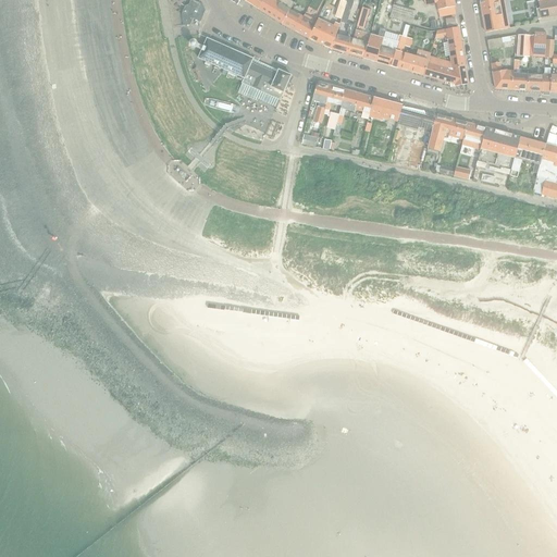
[(246,1),(259,10),(264,0),(242,0),(246,2),(246,1)]
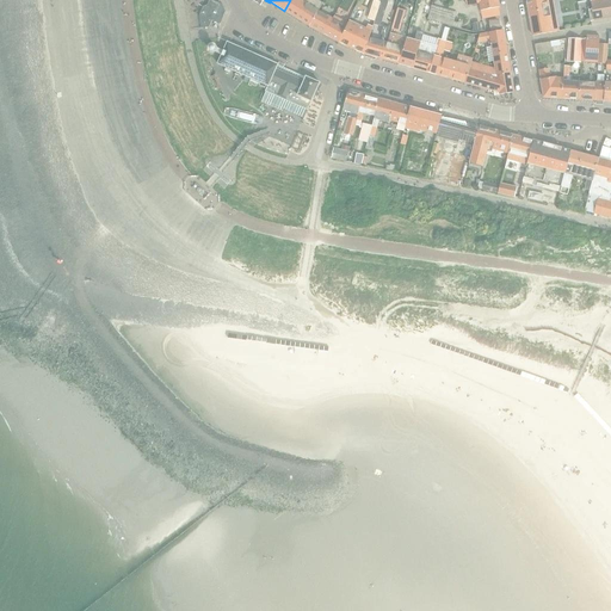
[(290,0),(284,11),(304,24),(310,26),(319,11),(322,4),(316,0),(290,0)]
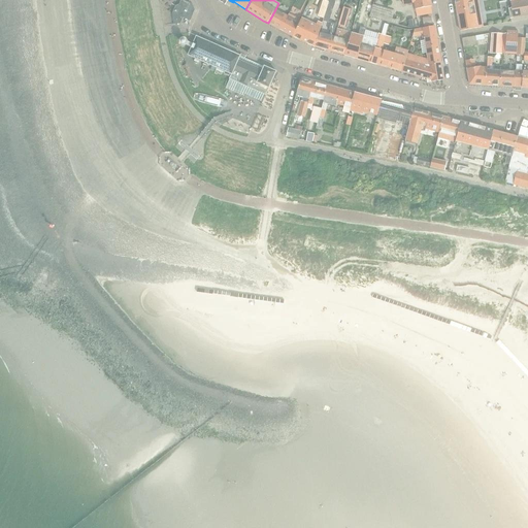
[(330,0),(324,22),(331,23),(336,2),(330,0)]
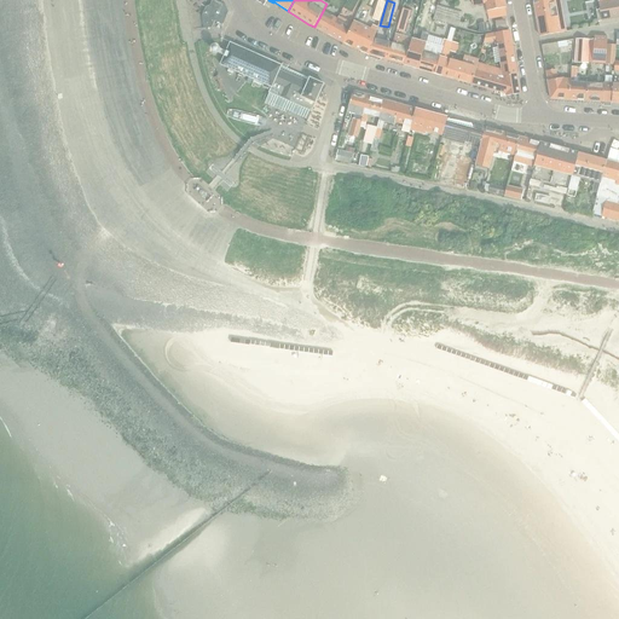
[(472,0),(473,5),(485,4),(489,19),(507,16),(504,7),(505,7),(503,0),(472,0)]
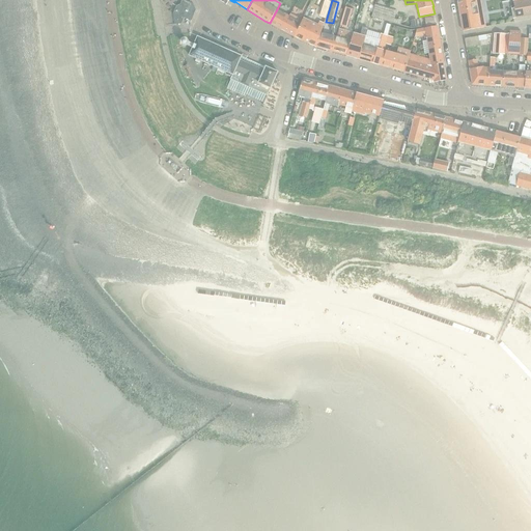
[(480,0),(457,0),(464,31),(486,27),(480,0)]
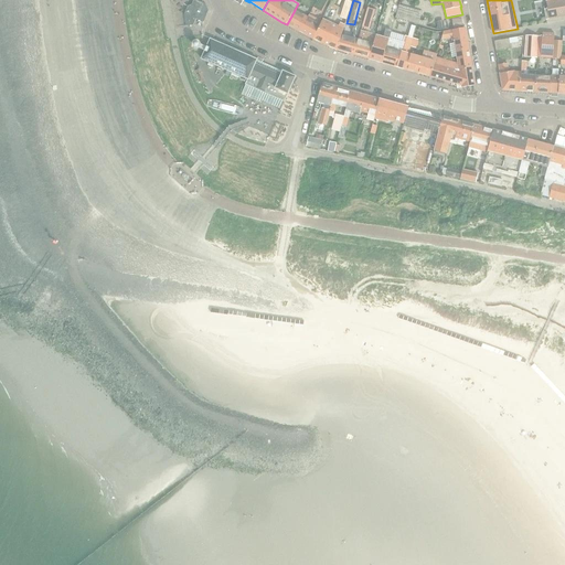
[(550,20),(564,17),(564,0),(558,0),(546,2),(550,20)]
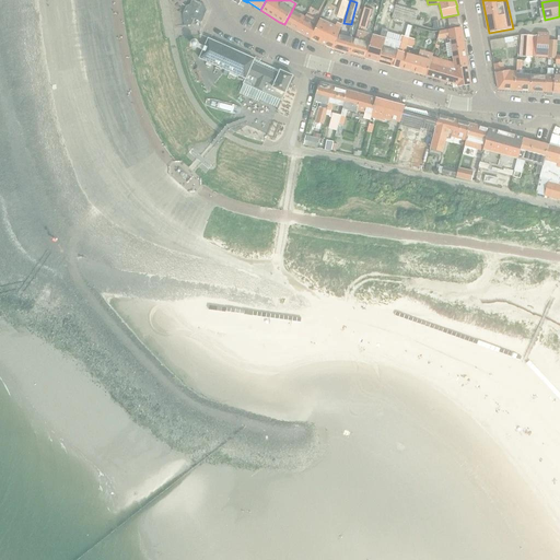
[(338,18),(343,20),(348,3),(342,2),(338,18)]
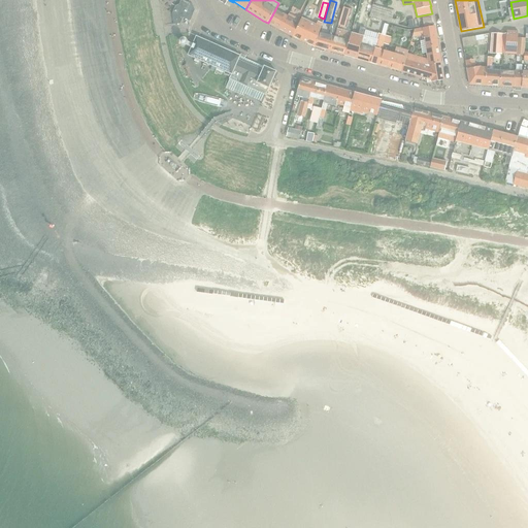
[(180,24),(183,19),(188,20),(191,12),(189,9),(178,5),(175,6),(172,13),(173,25),(180,24)]
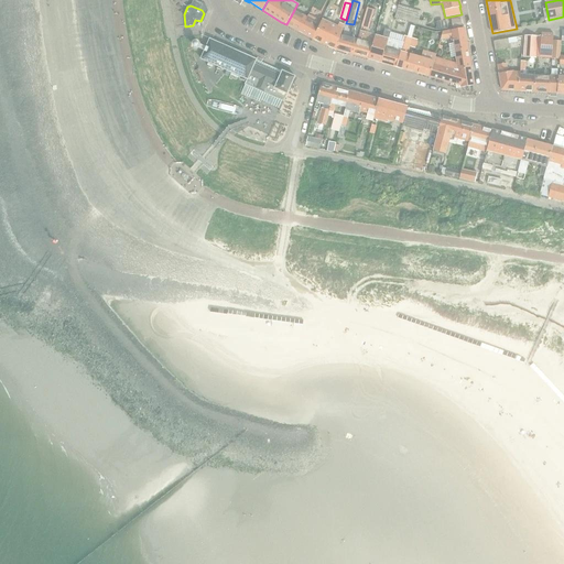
[(367,9),(361,28),(369,30),(375,11),(367,9)]
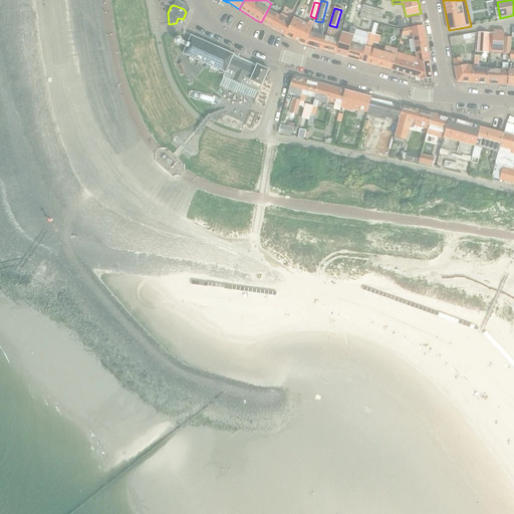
[(268,9),(261,22),(285,35),(292,20),(281,14),(280,16),(268,9)]
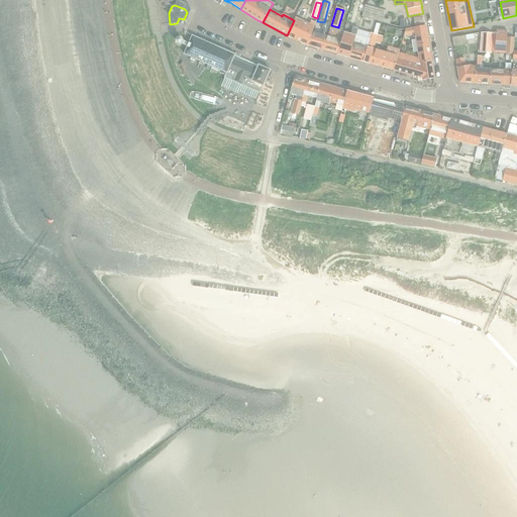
[(294,20),(287,35),(306,45),(308,46),(313,32),(315,24),(315,23),(311,21),(310,23),(310,25),(295,18),(294,20)]
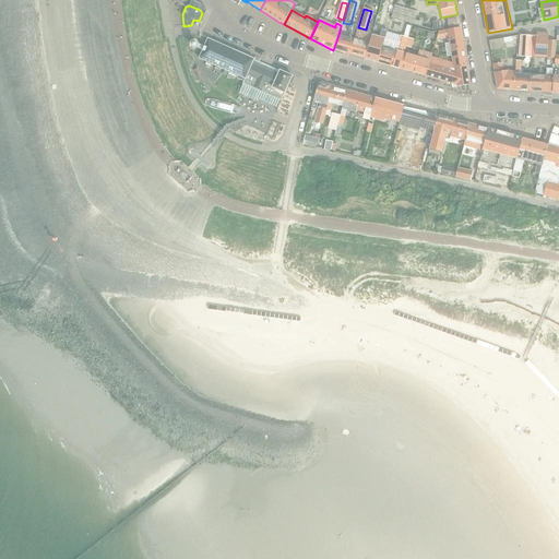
[(449,40),(450,40),(462,38),(460,27),(448,30),(448,31),(439,32),(437,40),(447,38),(447,39),(449,39),(449,40)]
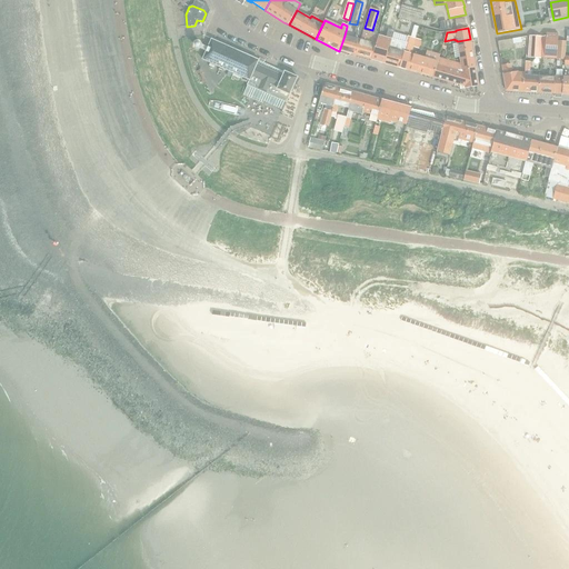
[(386,38),(378,36),(376,45),(371,60),(385,65),(389,48),(393,31),(388,29),(386,38)]
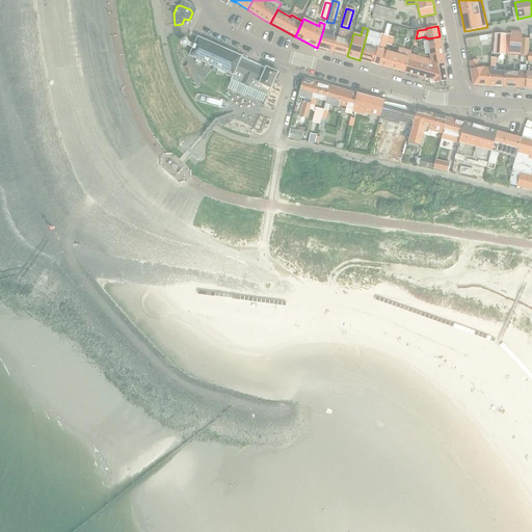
[(333,52),(347,56),(351,42),(353,33),(339,29),(337,37),(333,52)]
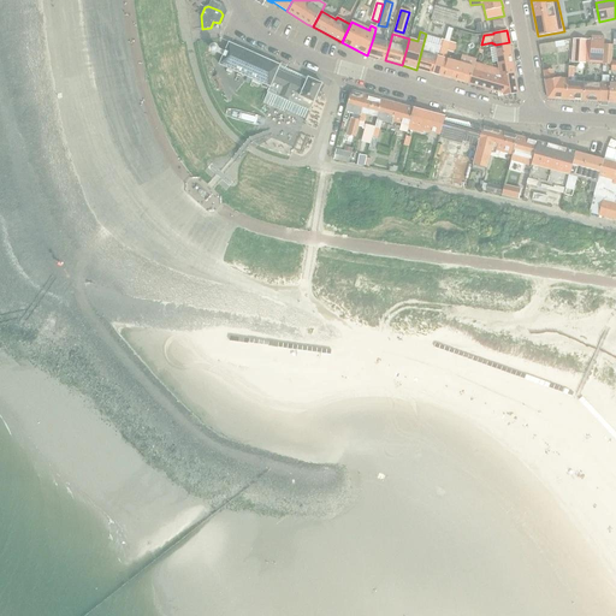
[(367,55),(385,60),(390,43),(388,42),(389,36),(386,35),(384,41),(373,39),(367,55)]
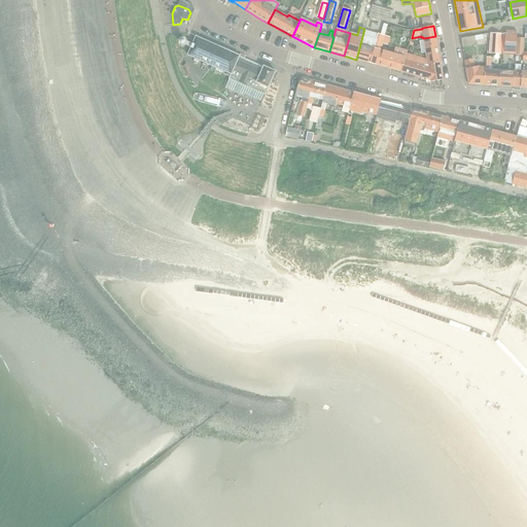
[(501,54),(515,55),(517,32),(505,31),(504,33),(504,34),(502,34),(501,54)]
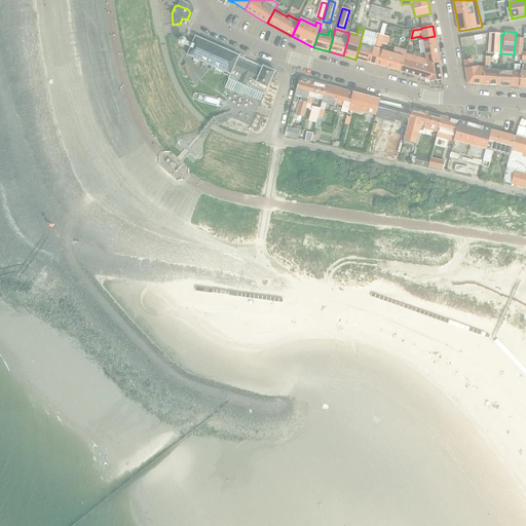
[(355,60),(375,65),(379,50),(380,50),(381,44),(383,35),(373,32),(369,47),(360,44),(355,60)]
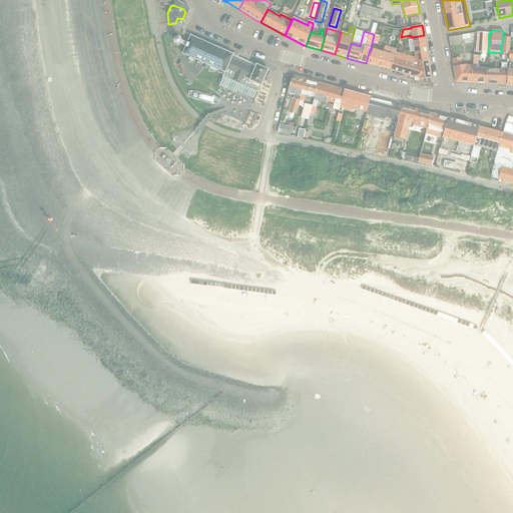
[(477,33),(476,52),(487,52),(488,34),(477,33)]
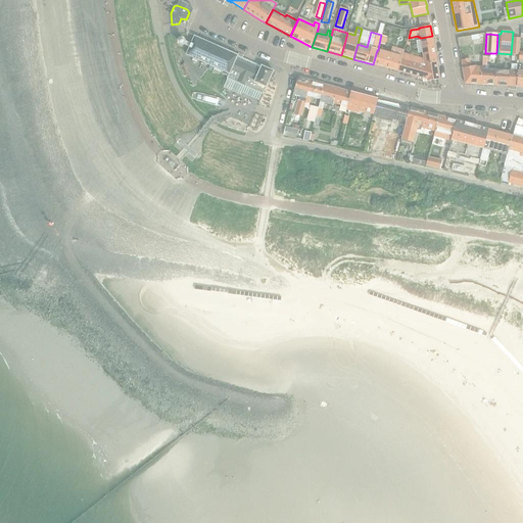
[(381,35),(379,44),(386,46),(388,37),(382,35),(381,35)]
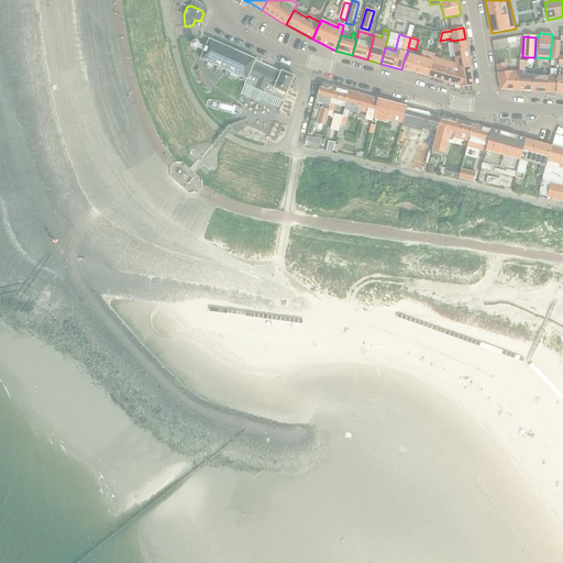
[(434,57),(429,77),(456,85),(456,88),(474,85),(465,39),(453,41),(453,44),(448,45),(450,57),(456,57),(457,64),(434,57)]
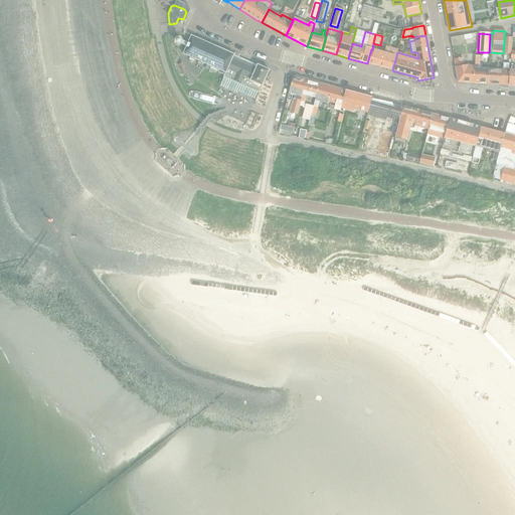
[(453,47),(466,44),(465,35),(451,38),(453,47)]
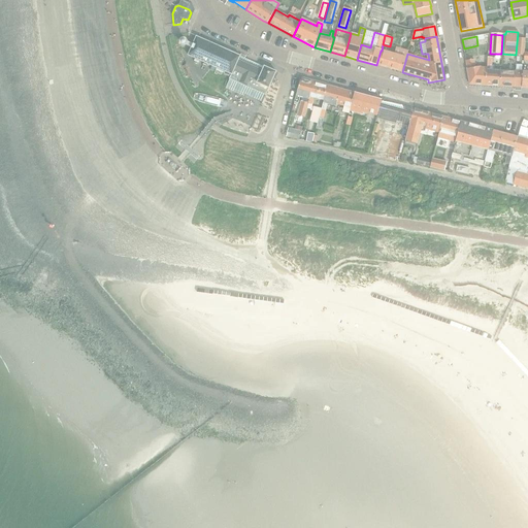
[(193,45),(192,48),(188,56),(231,75),(229,79),(239,84),(266,96),(269,89),(276,72),(264,67),(263,70),(244,62),(239,60),(240,56),(196,37),(193,45)]
